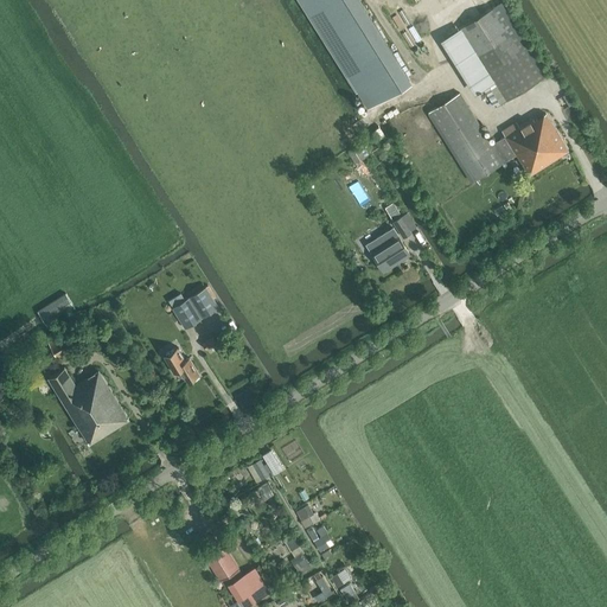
[(358,0),(301,0),(368,107),(409,81),(358,0)]
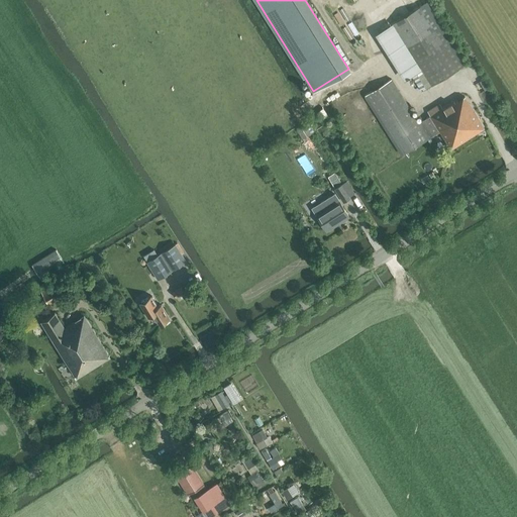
[(422,92),(431,86),(432,86),(467,65),(427,1),(392,23),(421,70),(412,76),(422,92)]
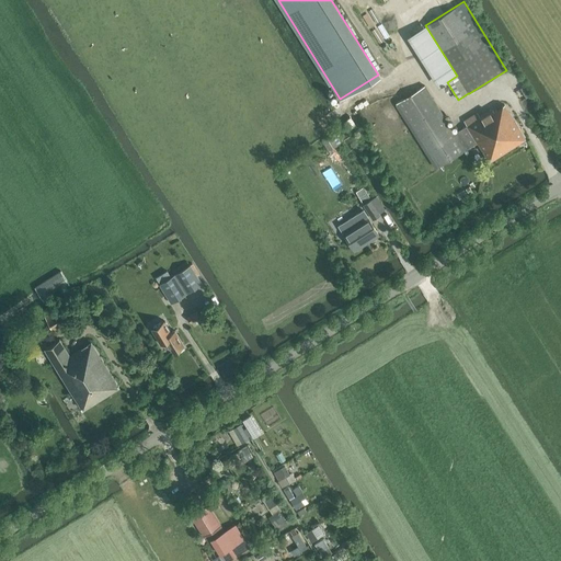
[(425,86),(410,94),(396,103),(436,168),(478,142),(467,125),(455,133),(425,86)]
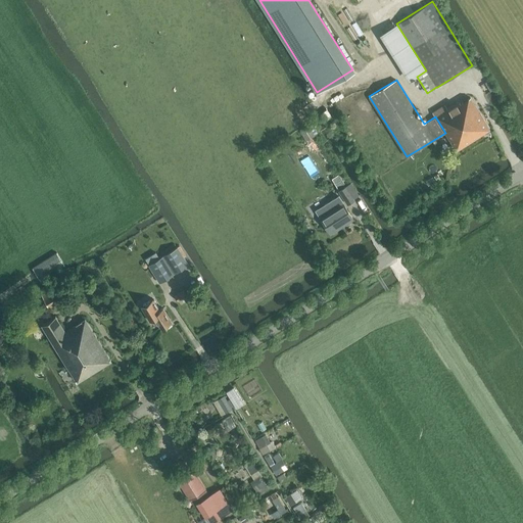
[(433,111),(435,116),(445,133),(456,150),(489,130),(470,97),(461,103),(460,101),(446,109),(443,104),(433,111)]
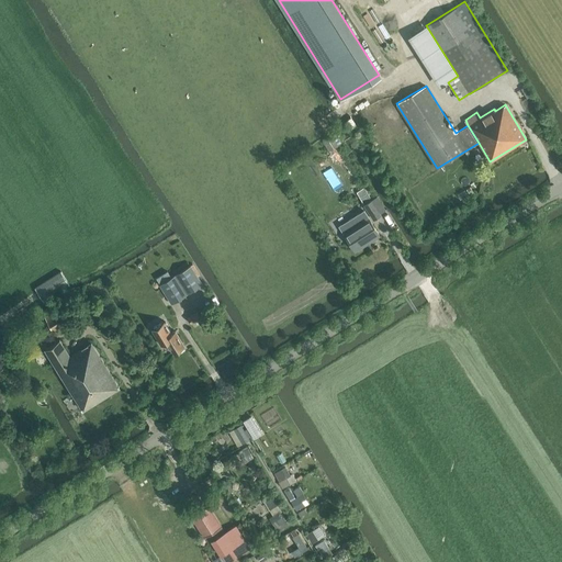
[(332,135),(322,141),(328,150),(337,145),(332,135)]
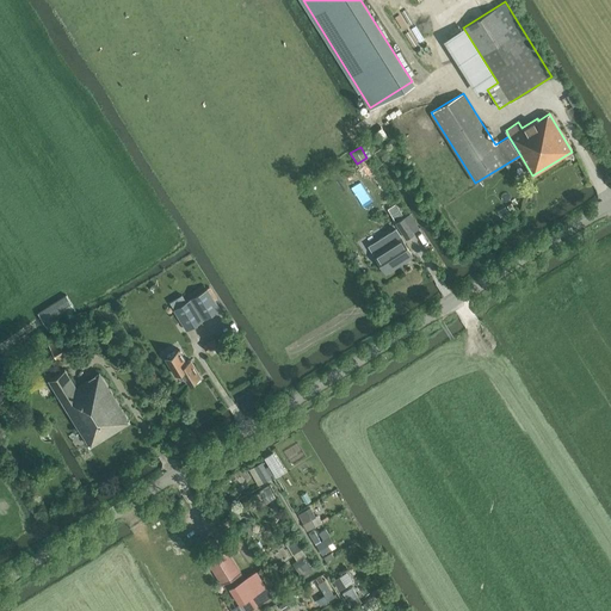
[(406,240),(414,234),(403,217),(405,217),(396,204),(388,209),(397,224),(406,240)]
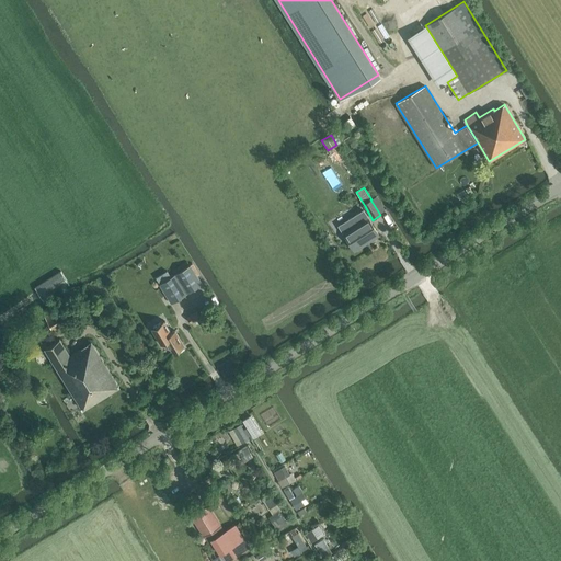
[(363,209),(339,225),(343,232),(354,251),(379,235),(367,217),(363,209)]
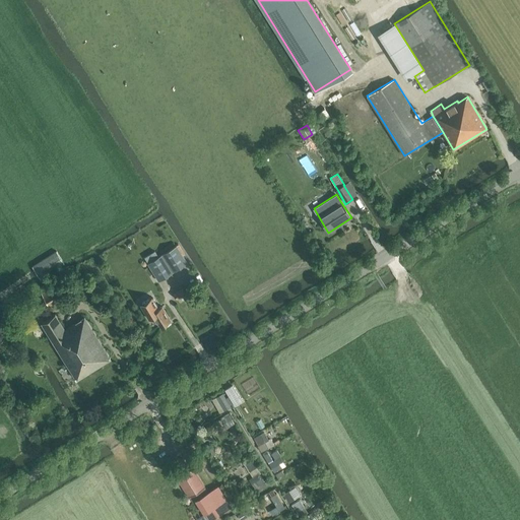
[(158,281),(188,263),(177,245),(147,263),(158,281)]
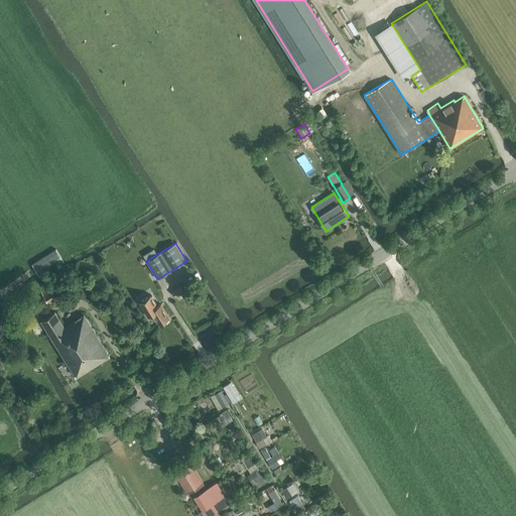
[(40,277),(65,261),(56,249),(32,264),(40,277)]
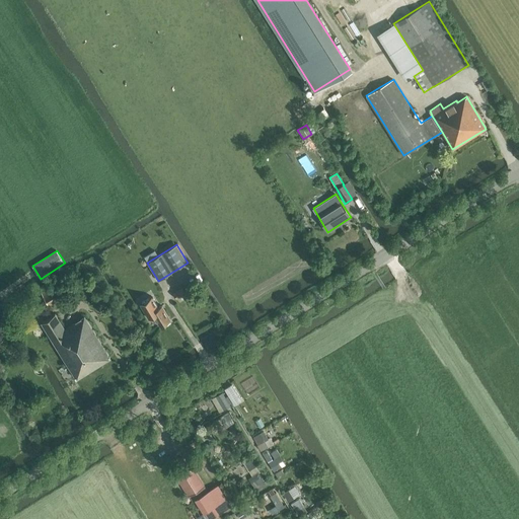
[(49,306),(64,298),(57,284),(41,293),(49,306)]
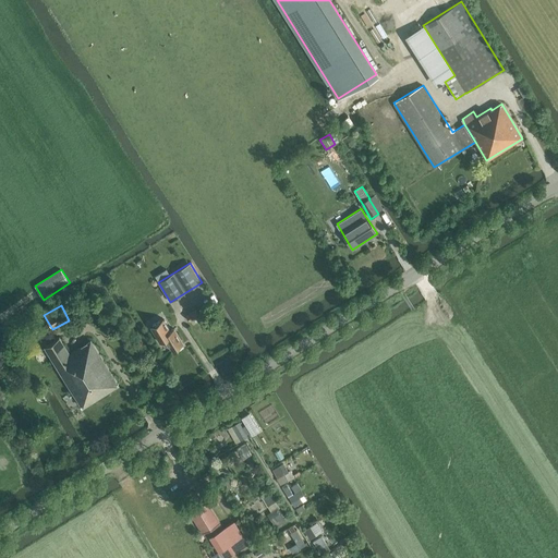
[(199,315),(196,310),(186,315),(190,322),(199,315)]
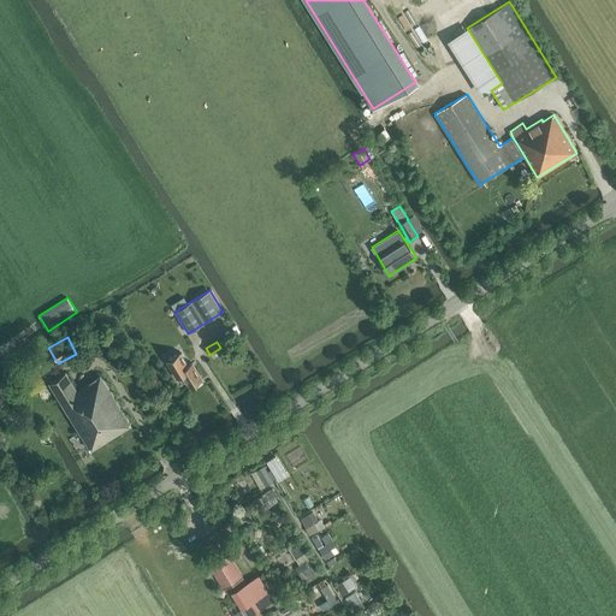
[(182,353),(166,361),(177,378),(182,374),(190,388),(203,379),(193,362),(189,365),(182,353)]
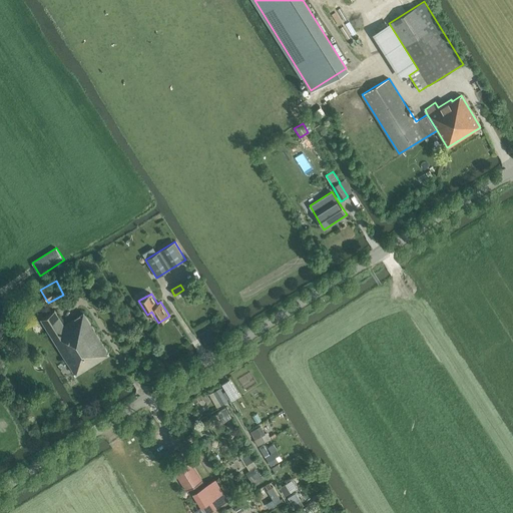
[(55,310),(40,319),(75,375),(109,353),(83,312),(64,324),(55,310)]
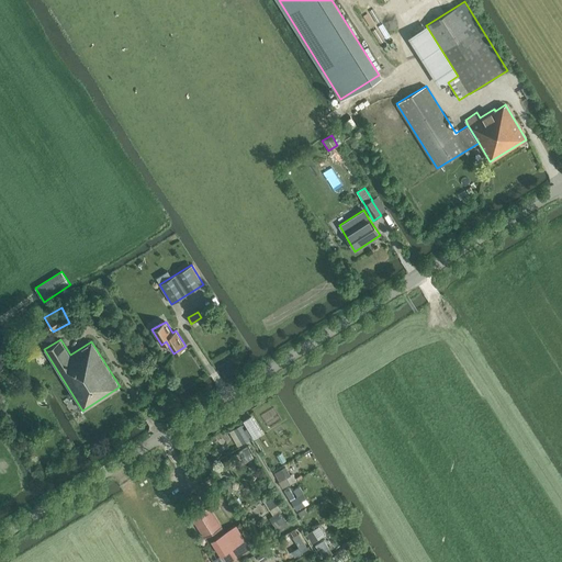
[(240,425),(234,429),(237,435),(243,444),(249,440),(248,438),(251,436),(253,438),(261,434),(251,418),(243,423),(248,430),(245,433),(240,425)]
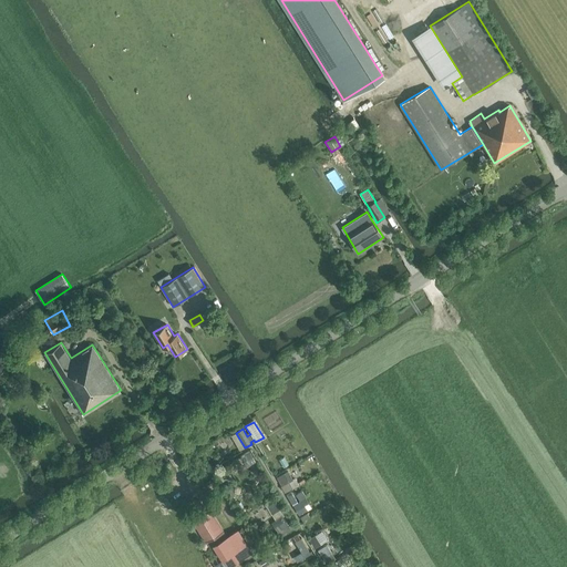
[(244,468),(256,462),(250,452),(239,459),(244,468)]
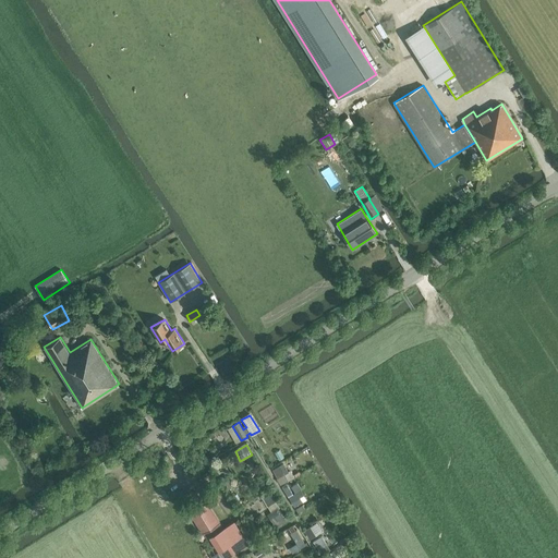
[(221,468),(227,463),(223,458),(217,462),(221,468)]
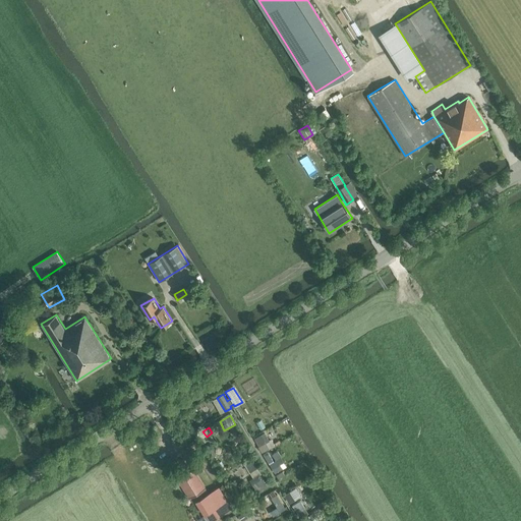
[(269,449),(262,435),(254,439),(258,447),(262,453),(269,449)]
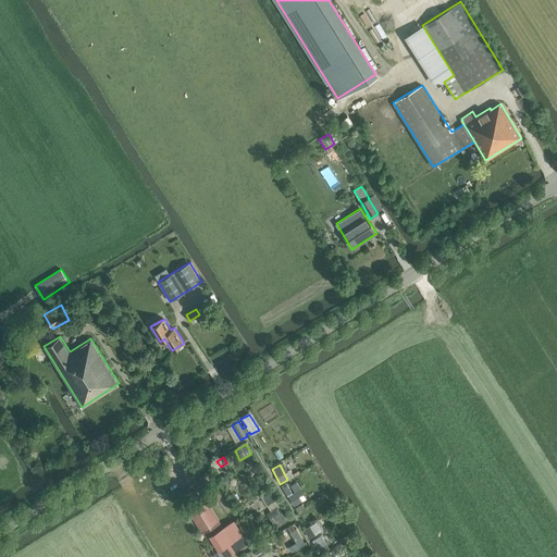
[(292,493),(286,483),(282,486),(287,495),(292,493)]
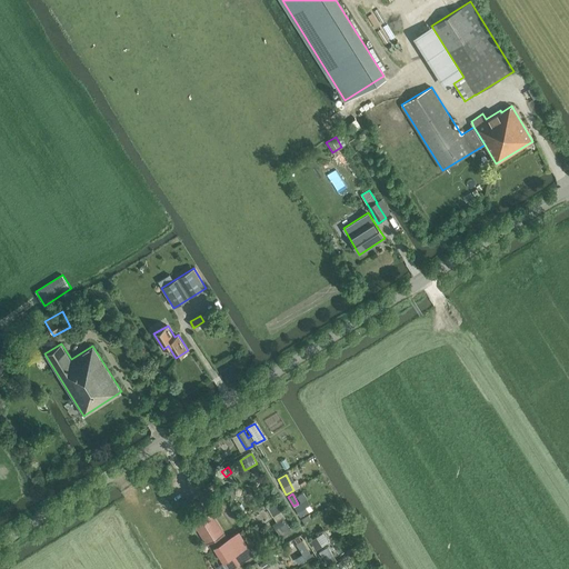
[(272,517),(281,511),(276,502),(267,508),(272,517)]
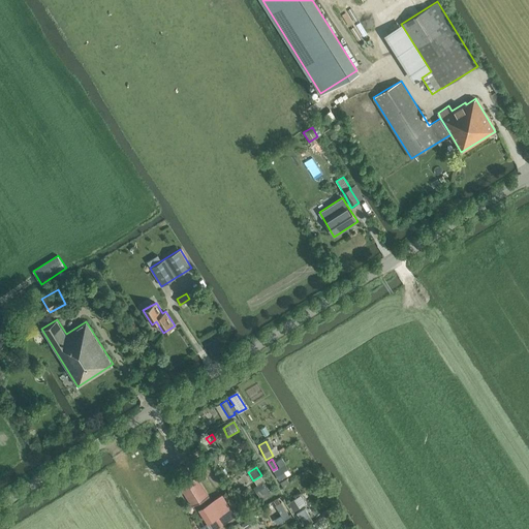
[(281,467),(274,471),(279,480),(286,476),(281,467)]
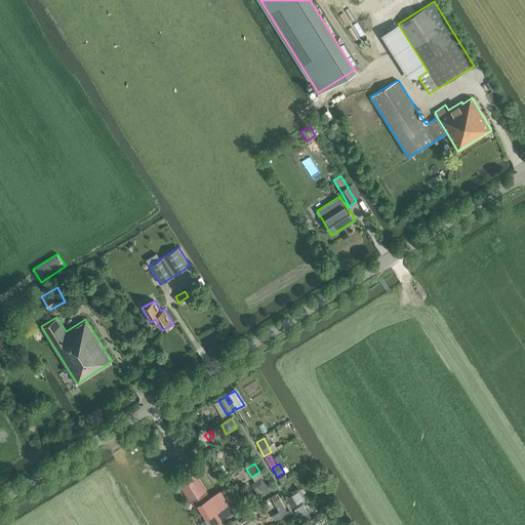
[(194,508),(197,506),(206,519),(207,518),(211,524),(215,524),(235,514),(220,490),(210,496),(207,492),(207,491),(195,473),(178,483),(194,508)]
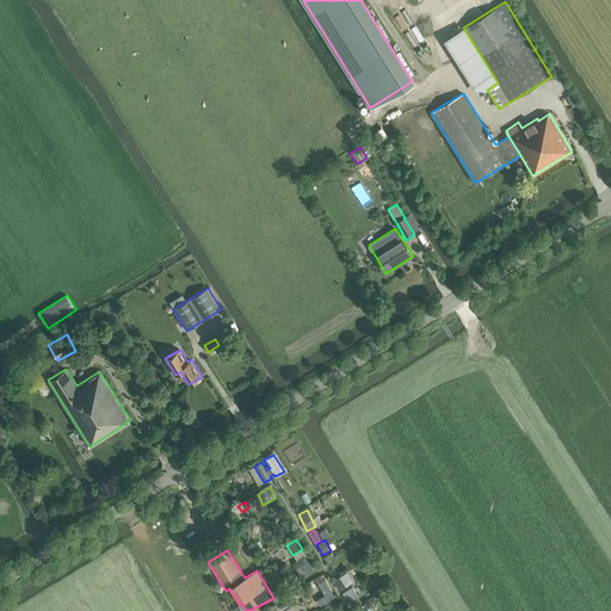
[(304,556),(292,563),(300,574),(301,573),(312,566),(304,556)]
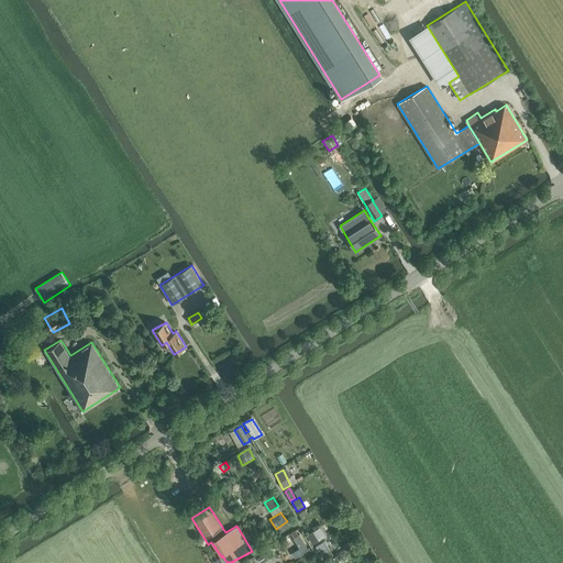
[(308,536),(313,544),(320,540),(315,530),(308,536)]
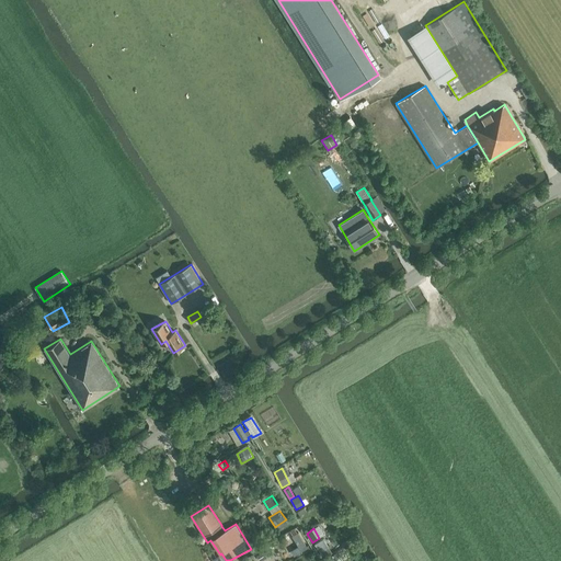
[(298,533),(292,536),(301,551),(308,548),(298,533)]
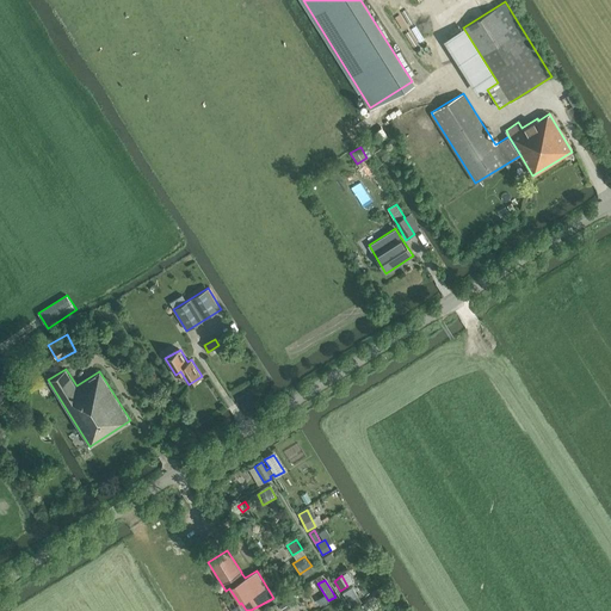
[(346,598),(350,596),(353,599),(358,596),(352,587),(343,592),(346,598)]
